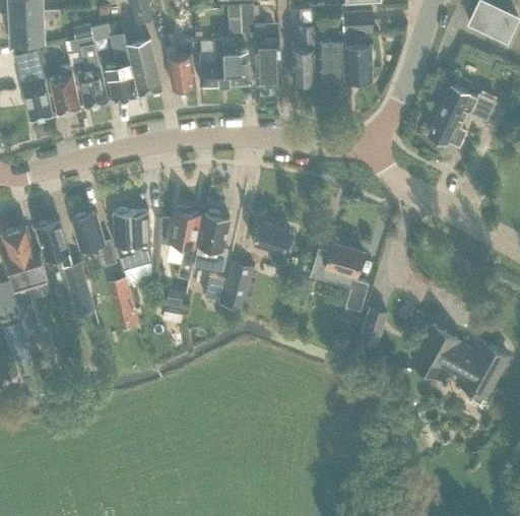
[(43,13),(43,12),(42,12),(41,0),(8,0),(9,14),(43,13)]
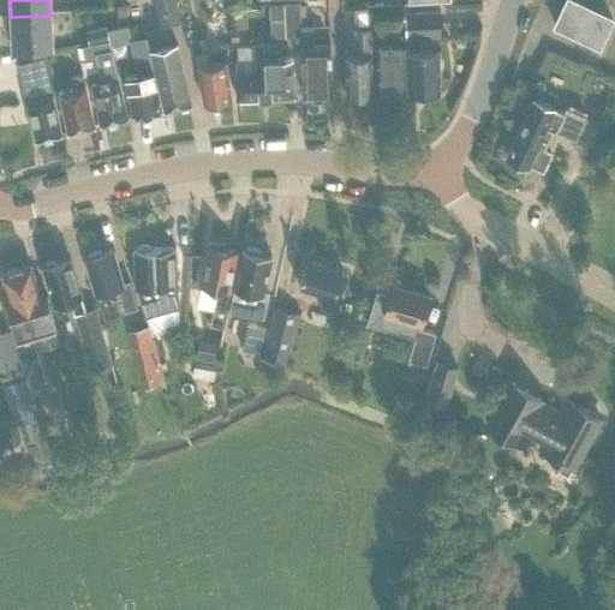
[(181,27),(177,6),(174,0),(156,0),(154,1),(161,31),(181,27)]
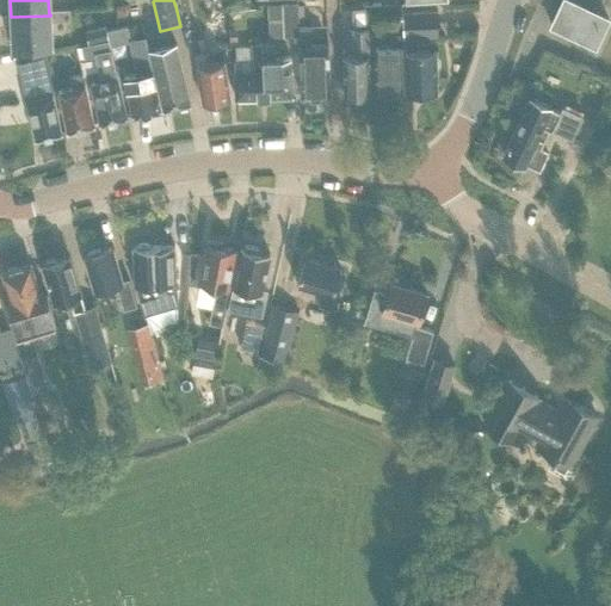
[(593,51),(606,23),(565,2),(551,31),(593,51)]
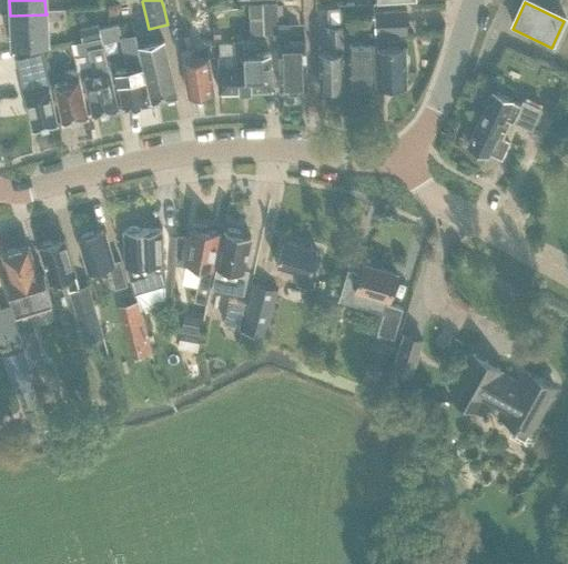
[(277,38),(276,29),(276,8),(262,9),(263,38),(277,38)]
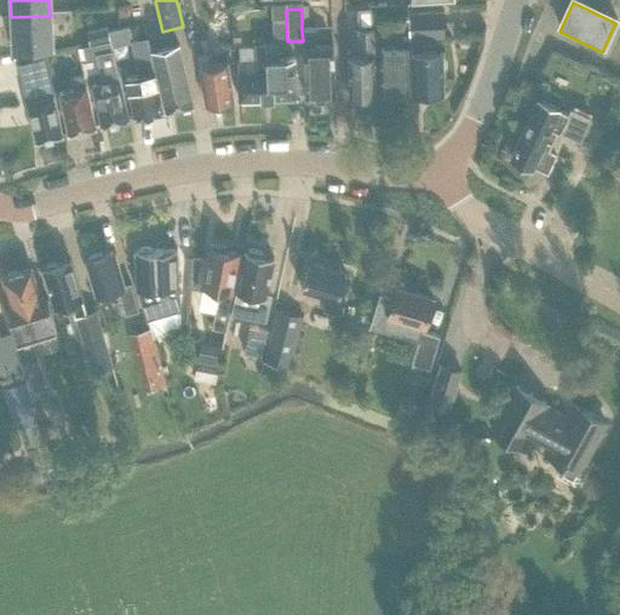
[(384,30),(407,29),(407,10),(384,11),(384,30)]
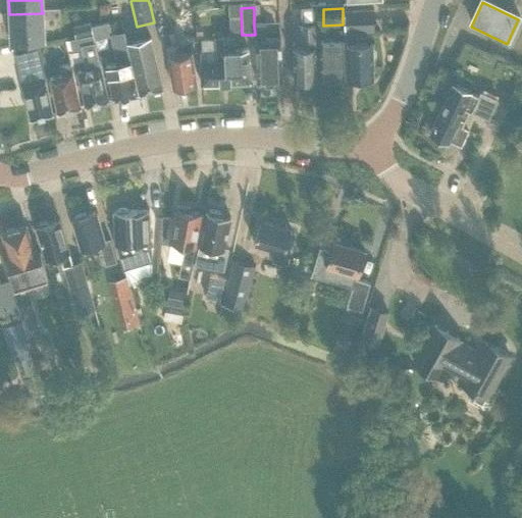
[(43,13),(9,14),(10,43),(21,43),(22,53),(43,49),(43,42),(44,42),(43,21),(60,20),(60,11),(43,12),(43,13)]
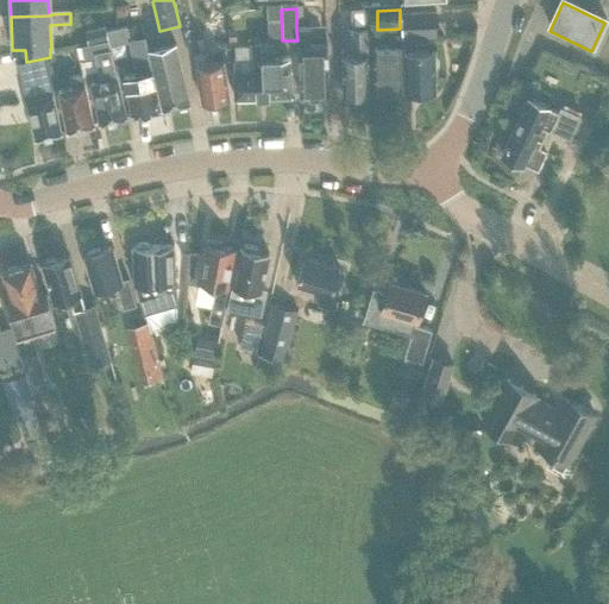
[(345,31),(365,30),(364,14),(345,16),(345,31)]
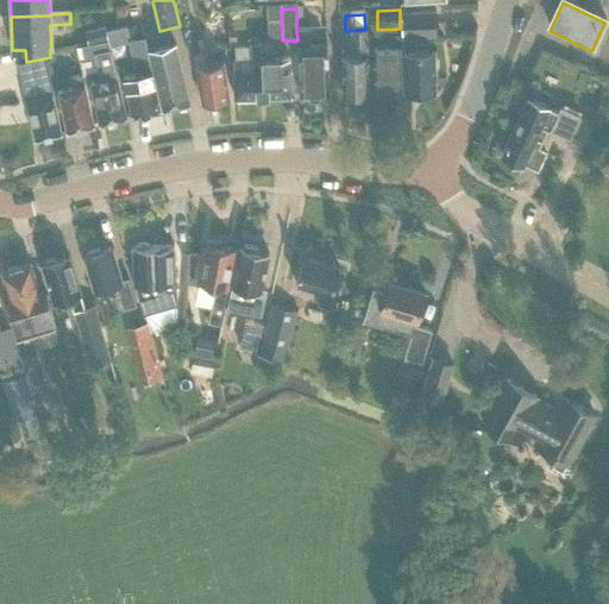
[(414,56),(414,46),(414,42),(437,42),(435,17),(401,18),(402,56),(403,56),(405,95),(419,95),(422,98),(428,98),(431,94),(435,94),(434,73),(437,70),(437,63),(434,62),(434,55),(414,56)]
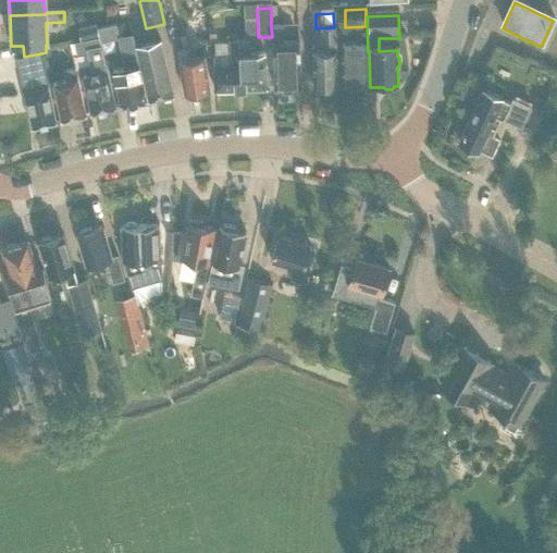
[(98,39),(96,28),(78,33),(81,44),(98,39)]
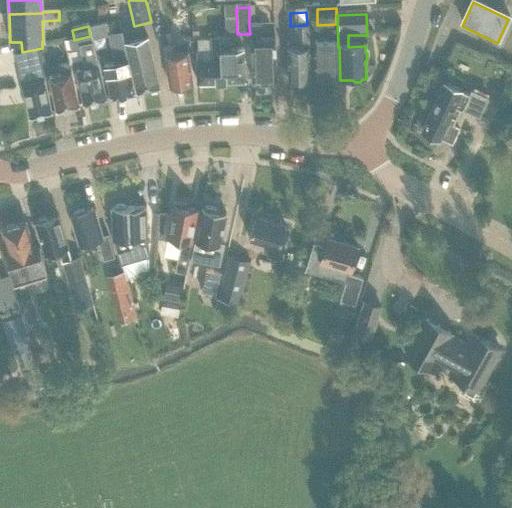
[(249,26),(250,34),(252,83),(276,83),(275,42),(260,43),(258,43),(258,35),(260,35),(260,26),(249,26)]
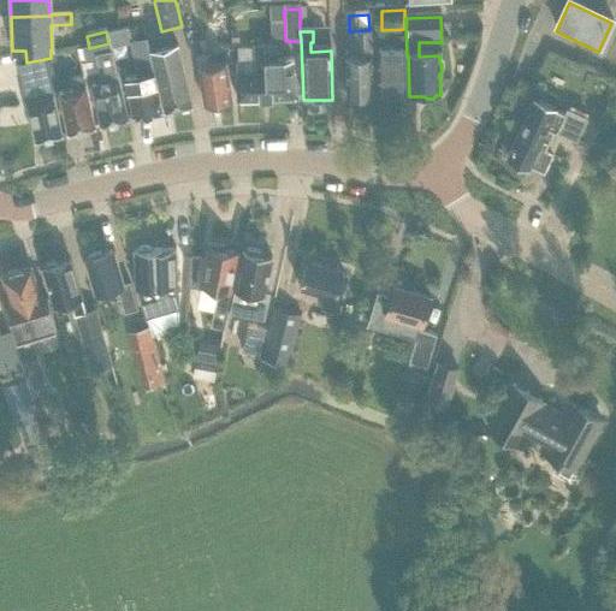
[(373,98),(371,34),(356,35),(357,61),(345,61),(347,99),(351,99),(354,101),(360,101),(362,99),(373,98)]
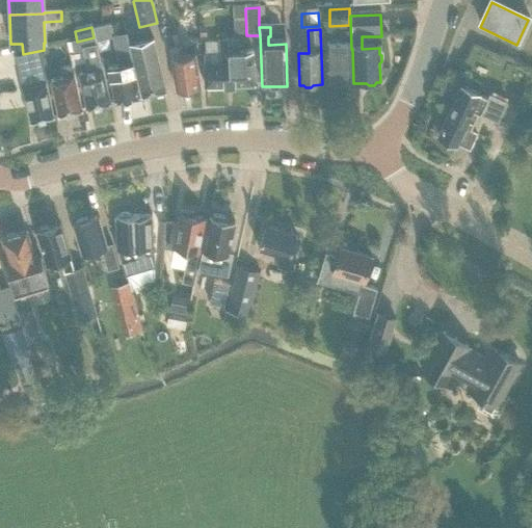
[(115,105),(139,100),(127,35),(114,38),(120,68),(108,70),(115,105)]
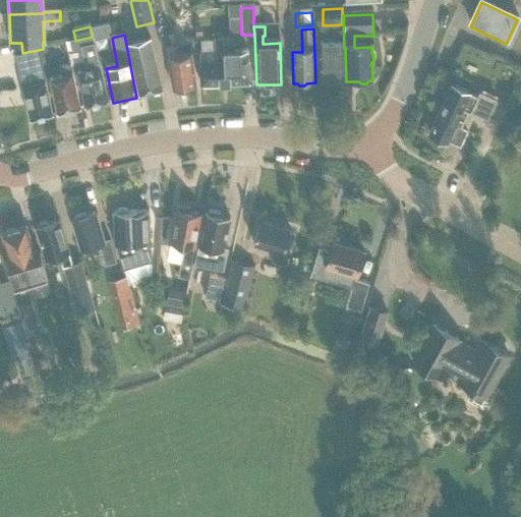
[(321,82),(343,81),(341,35),(332,36),(333,45),(319,46),(321,82)]
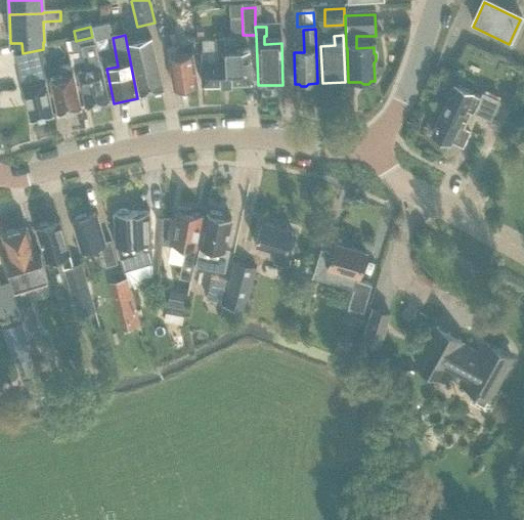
[(139,97),(163,93),(154,47),(153,40),(129,45),(130,51),(139,97)]
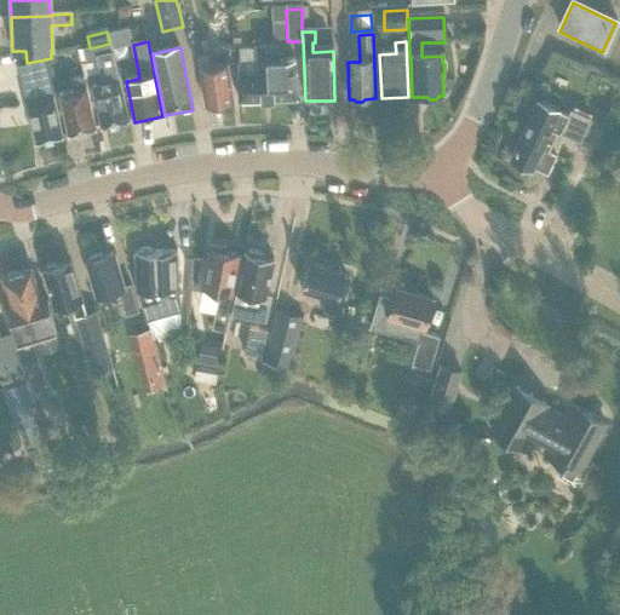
[(267,103),(265,50),(252,50),(252,67),(236,67),(239,104),(267,103)]
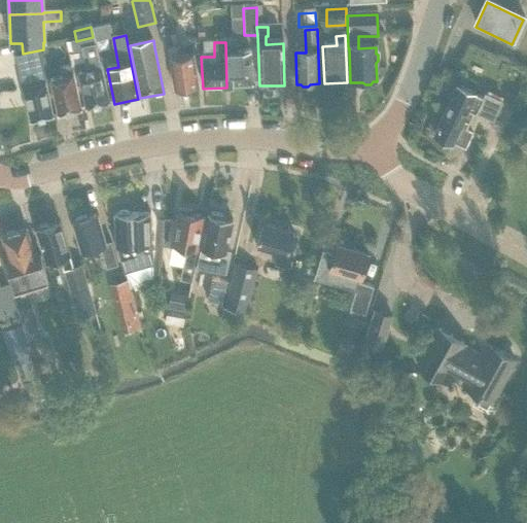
[(235,42),(225,42),(226,88),(251,86),(250,56),(236,56),(235,42)]
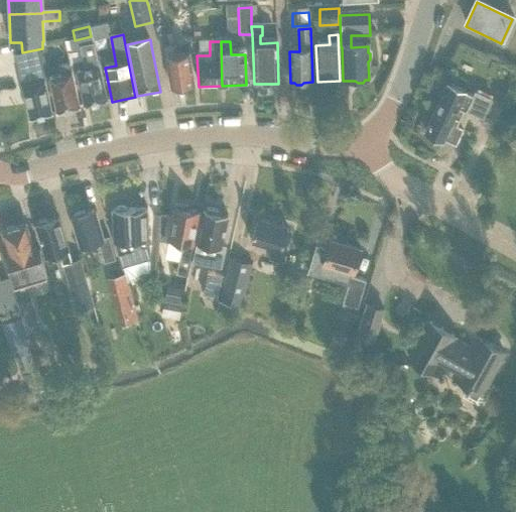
[(87,72),(77,75),(85,108),(107,102),(92,44),(81,46),(87,72)]
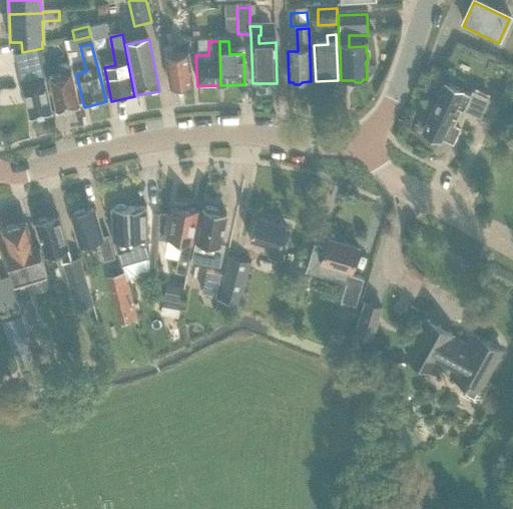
[(172,47),(164,49),(164,55),(169,89),(192,86),(188,55),(173,57),(172,47)]
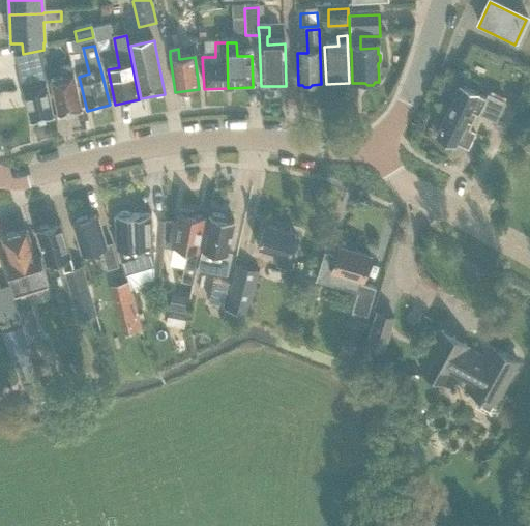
[(30,124),(53,119),(37,53),(15,59),(30,124)]
